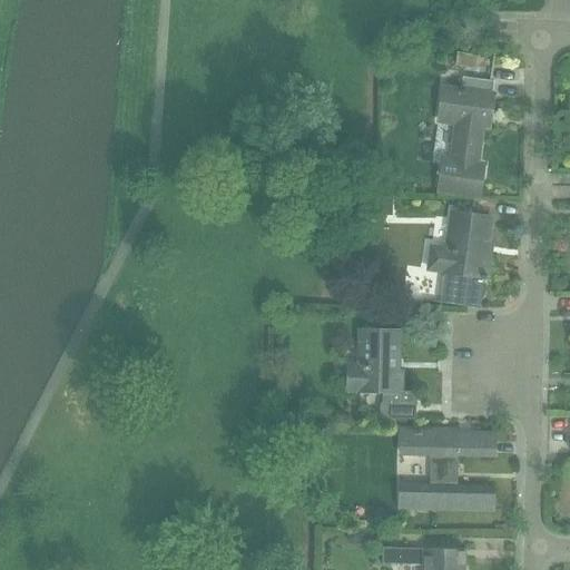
[(483,166),(475,165),(482,117),(490,118),(492,96),(491,96),(493,81),(462,78),(460,90),(460,91),(443,89),(438,121),(457,124),(452,154),(450,166),(442,165),(439,190),(479,196),(483,166)]
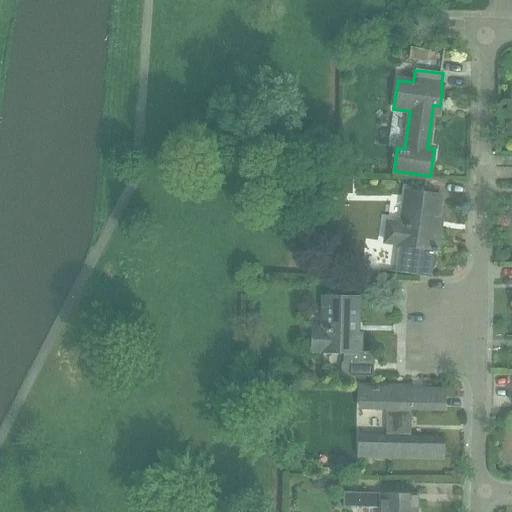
[(440,196),(406,191),(401,225),(388,223),(385,243),(398,245),(394,272),(431,277),(435,251),(436,251),(439,229),(431,228),(433,219),(437,219),(440,196)]
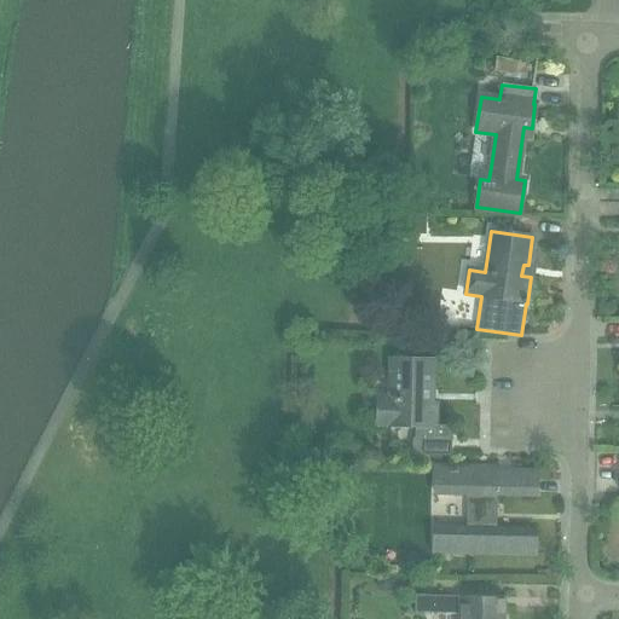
[(432,360),(391,359),(389,398),(377,398),(376,424),(415,426),(415,438),(412,440),(412,455),(427,455),(451,456),(451,431),(447,426),(435,426),(435,404),(431,404),(432,360)]
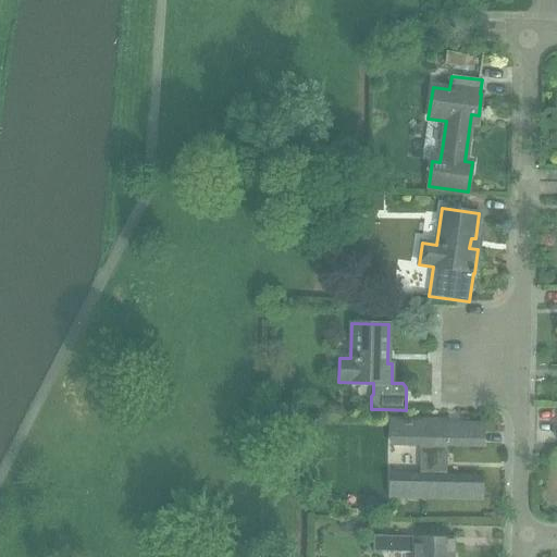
[(482,424),(392,422),(392,445),(421,445),(421,477),(391,475),(391,497),(459,498),(481,498),(481,477),(445,475),(446,445),(482,446),(482,424)]
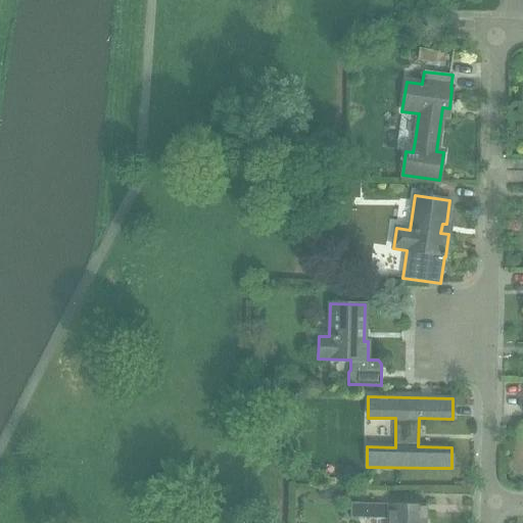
[(350,503),(350,518),(387,519),(386,522),(425,522),(426,505),(406,504),(350,503)]
